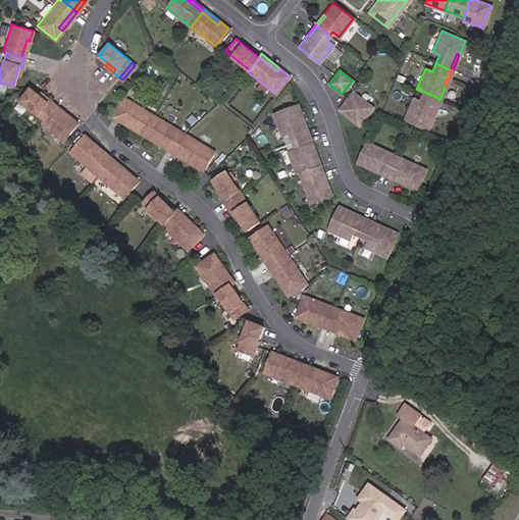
[(53,107),(55,105),(48,98),(46,101),(38,95),(30,88),(19,100),(43,119),(53,107)]
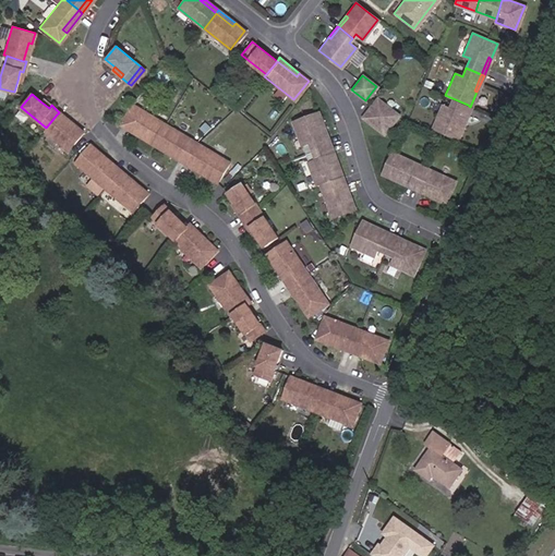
[(383,133),(398,115),(376,97),(363,113),(376,123),(374,125),(383,133)]
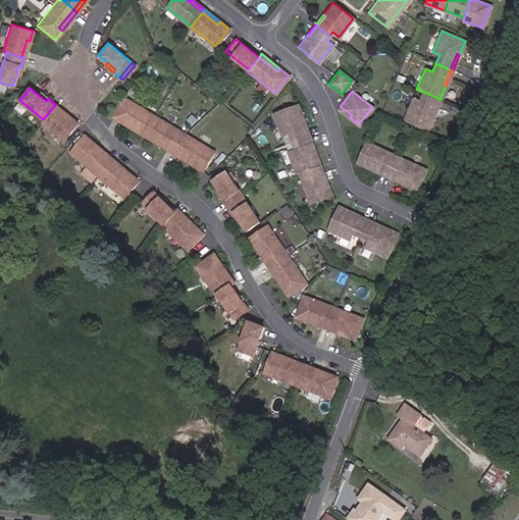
[(48,98),(40,92),(38,95),(46,101),(48,98)]
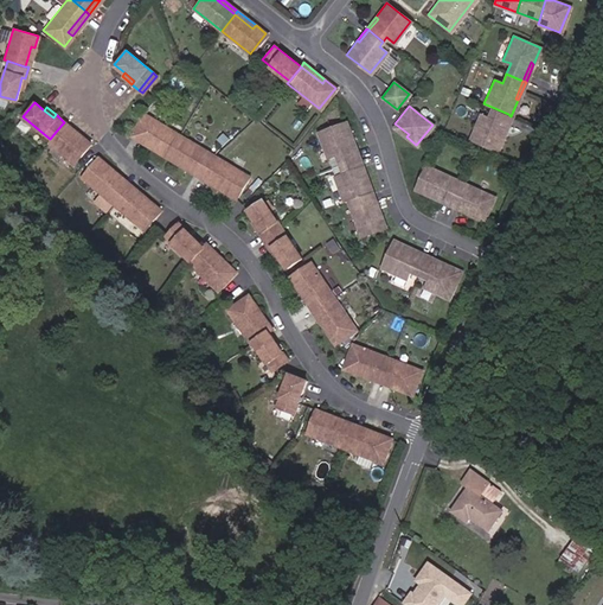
[(500,133),(508,114),(492,107),(487,118),(480,114),(469,138),(496,150),(504,134),(500,133)]
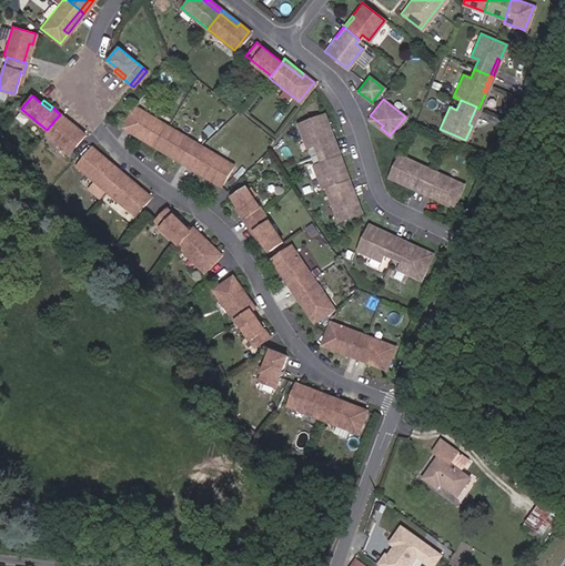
[(168,118),(177,104),(172,102),(163,115),(168,118)]
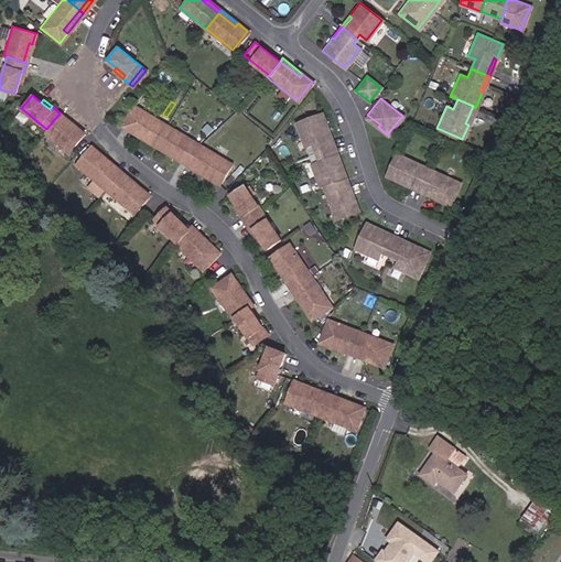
[(158,119),(163,109),(152,104),(147,112),(158,119)]
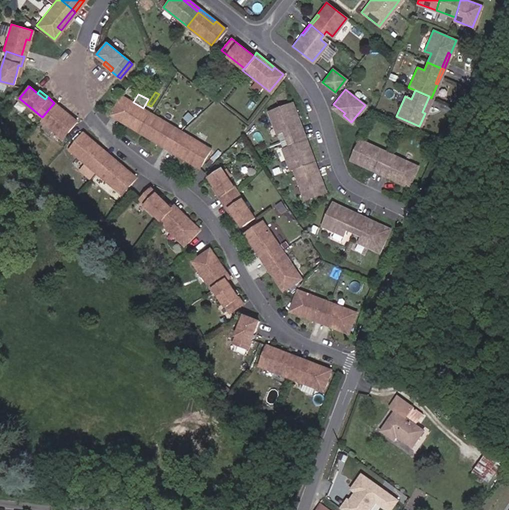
[(139,132),(151,113),(143,108),(133,102),(121,95),(112,111),(132,122),(130,126),(139,132)]
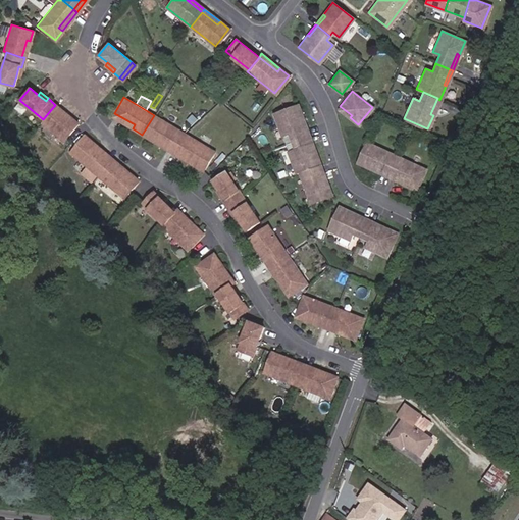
[(433,115),(439,100),(437,98),(430,114),(433,115)]
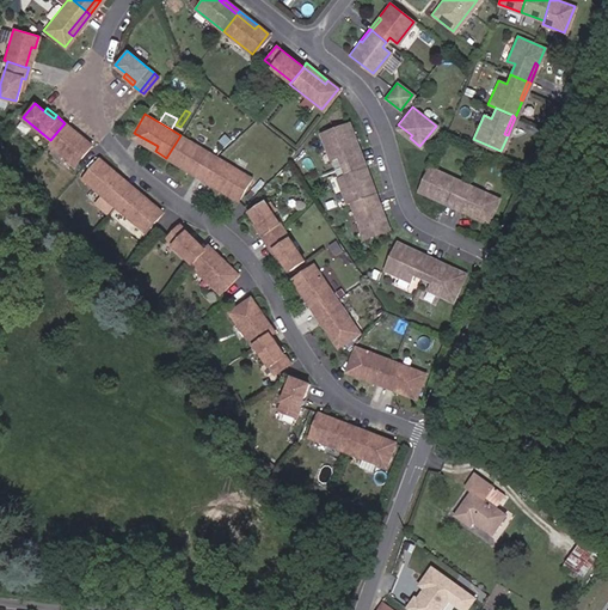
[(358,158),(351,140),(355,139),(348,122),(319,133),(329,158),(337,156),(341,165),(358,158)]
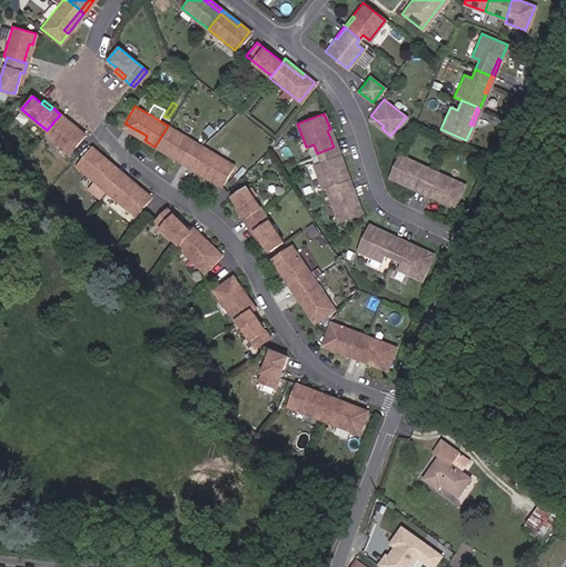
[(76,127),(60,115),(58,117),(73,129),(76,127)]
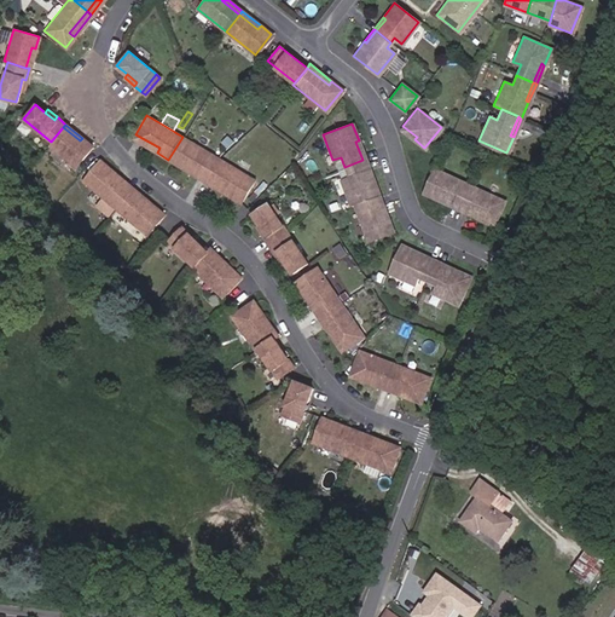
[(74,166),(91,145),(82,138),(80,140),(63,127),(51,142),(48,145),(74,166)]
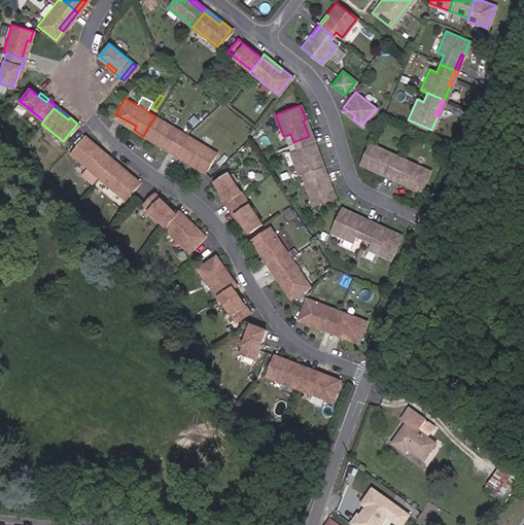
[(136,126),(115,114),(113,117),(134,130),(136,126)]
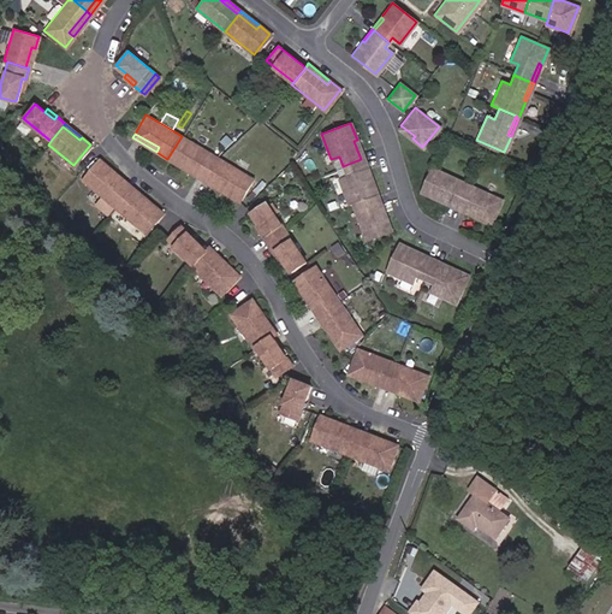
[(217,157),(182,136),(167,159),(179,165),(182,161),(206,176),(217,157)]
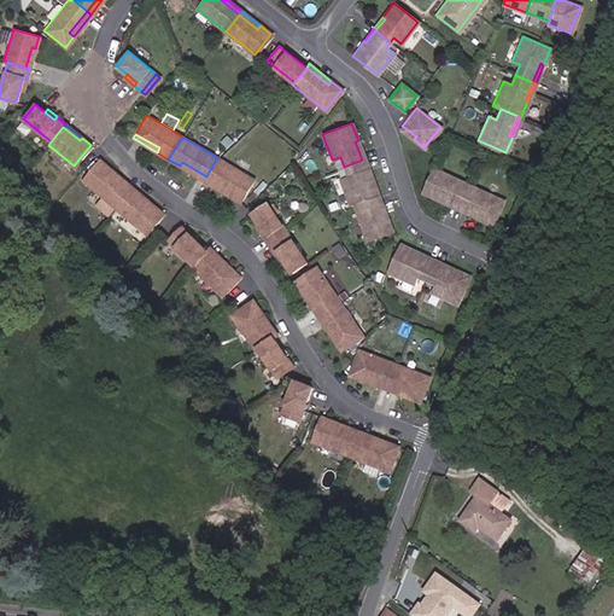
[(364,160),(358,140),(355,141),(362,160),(364,160)]
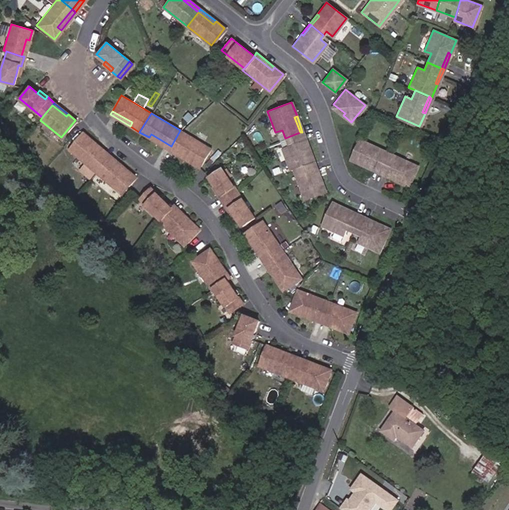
[(209,148),(180,130),(171,146),(191,158),(188,161),(198,167),(209,148)]
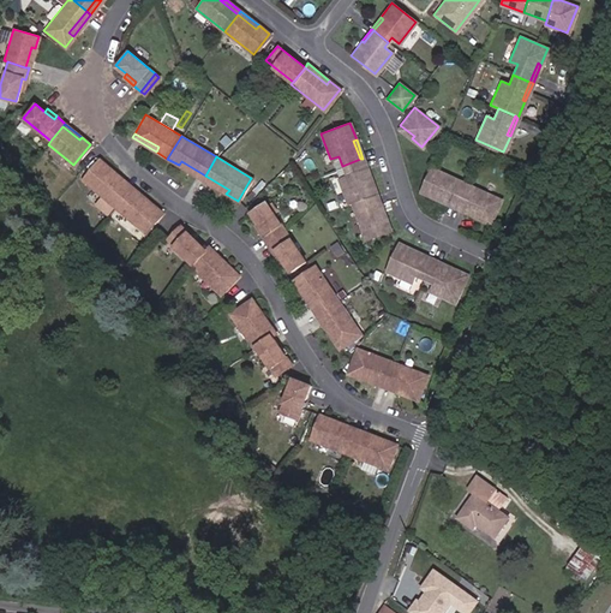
[(126,189),(106,171),(109,167),(99,159),(82,179),(113,206),(126,189)]
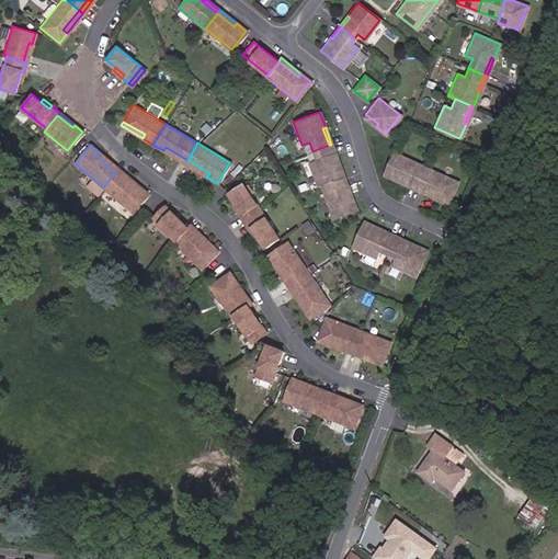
[(343,177),(338,161),(334,162),(329,145),(312,151),(316,160),(308,163),(317,186),(321,185),(343,177)]
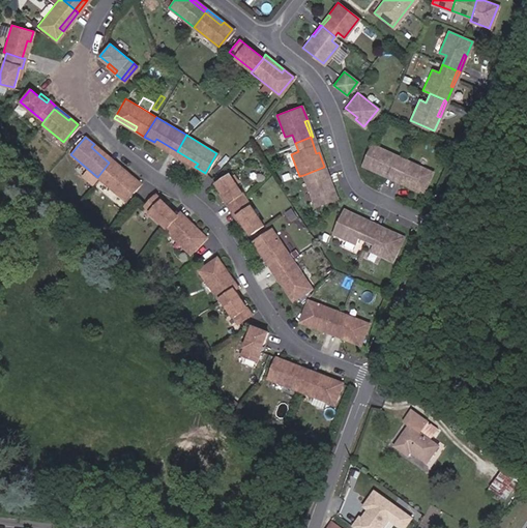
[(319,152),(313,137),(311,137),(316,153),(319,152)]
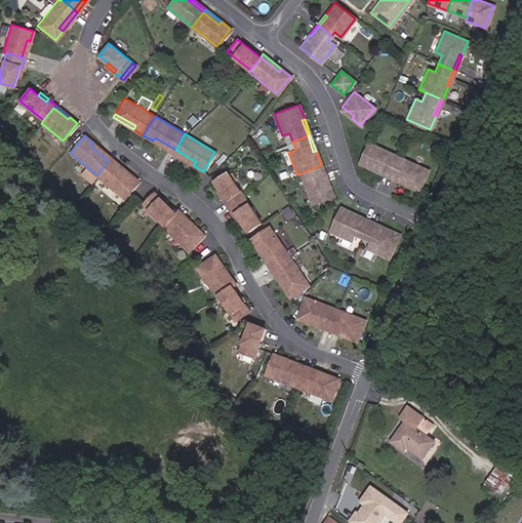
[(175,150),(155,137),(153,141),(172,153),(175,150)]
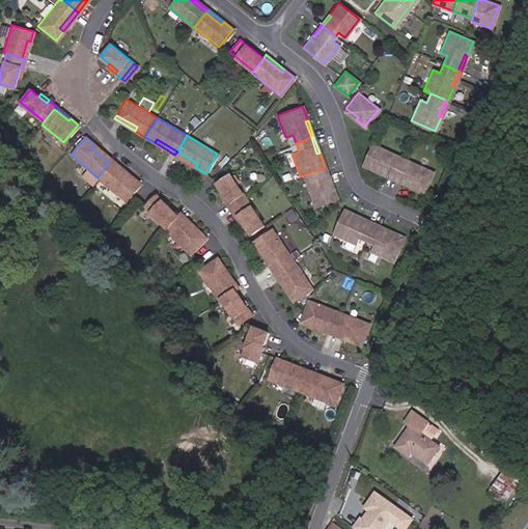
[(112,160),(94,144),(91,147),(109,163),(112,160)]
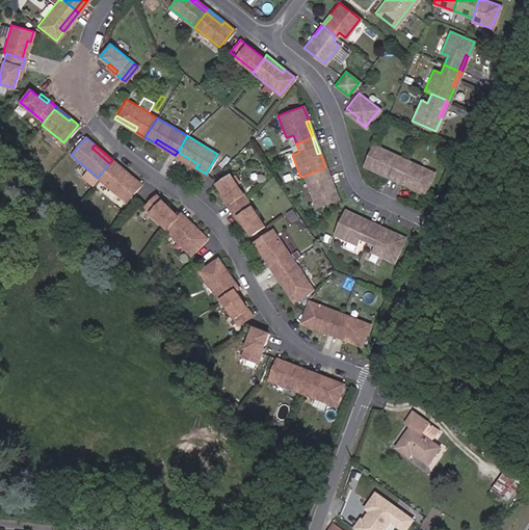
[(395,176),(403,158),(373,144),(364,165),(373,169),(374,166),(395,176)]
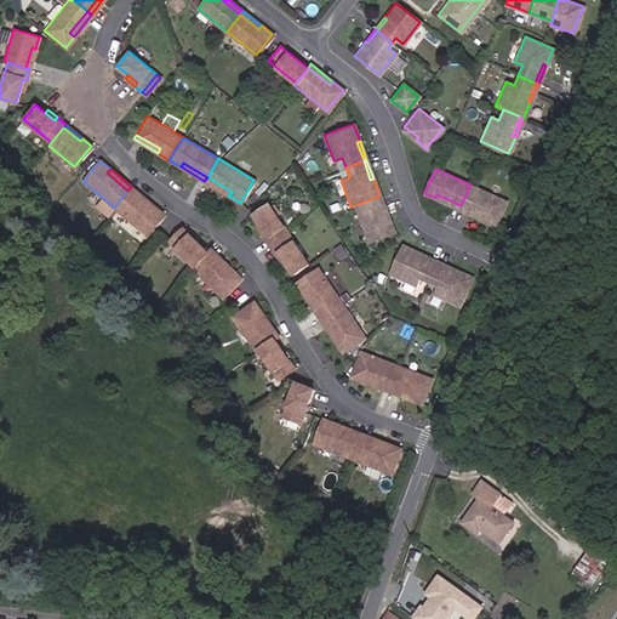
[(232,192),(207,177),(204,181),(228,196),(232,192)]
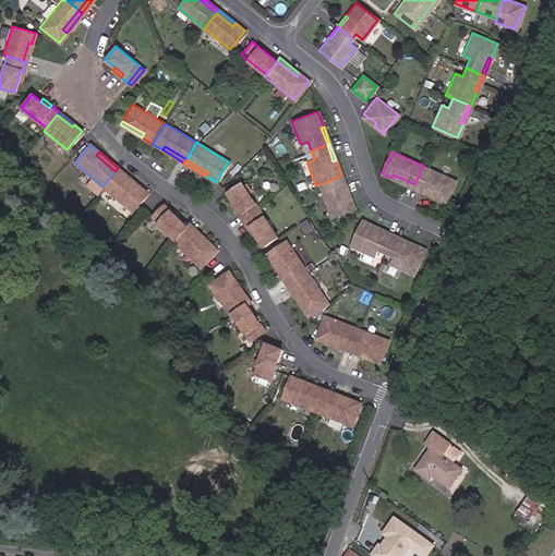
[(444,202),(454,180),(423,166),(414,184),(436,194),(434,197),(444,202)]
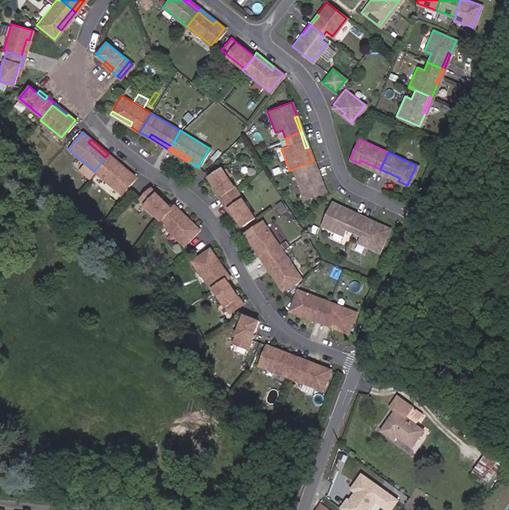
[(126,169),(108,154),(105,157),(123,172),(126,169)]
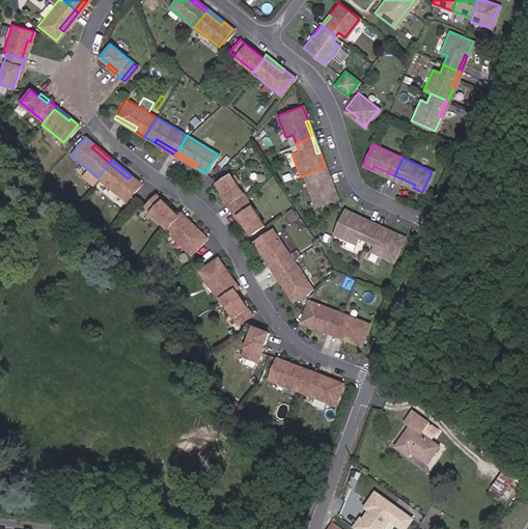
[(139,183),(131,175),(128,178),(109,163),(98,177),(124,200),(139,183)]
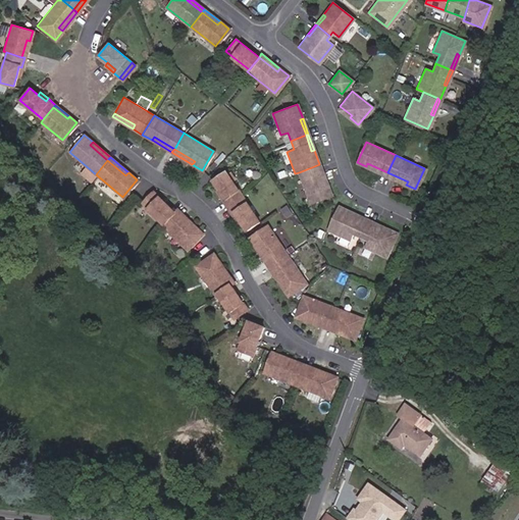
[(387,172),(367,163),(366,166),(385,175),(387,172)]
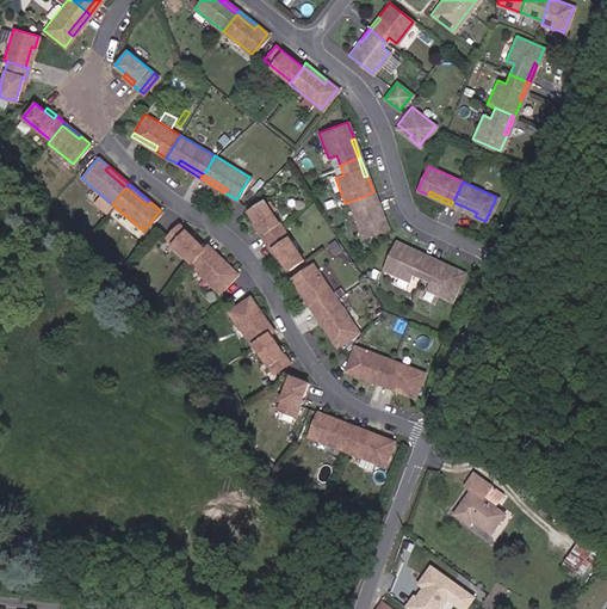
[(386,227),(373,192),(350,202),(361,235),(386,227)]
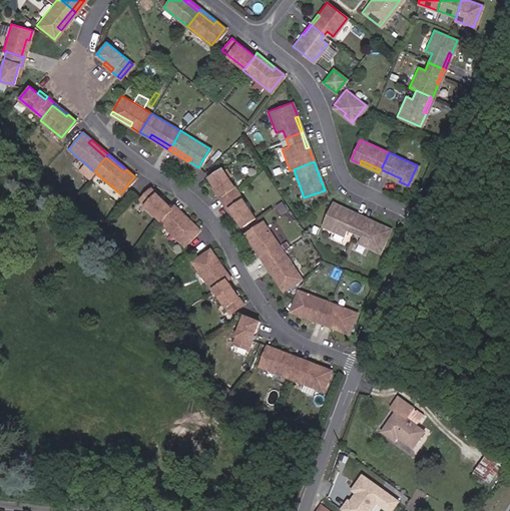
[(237,192),(221,168),(208,176),(214,186),(220,194),(218,196),(222,202),(237,192)]
